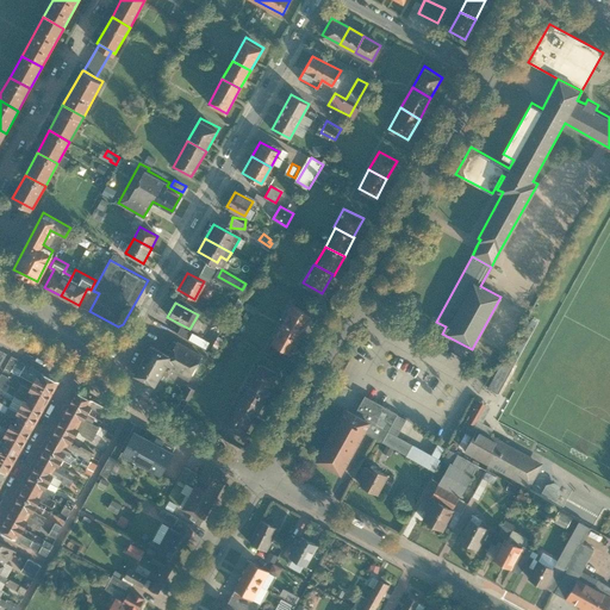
[(291,353),(311,315),(292,304),(271,342),(291,353)]
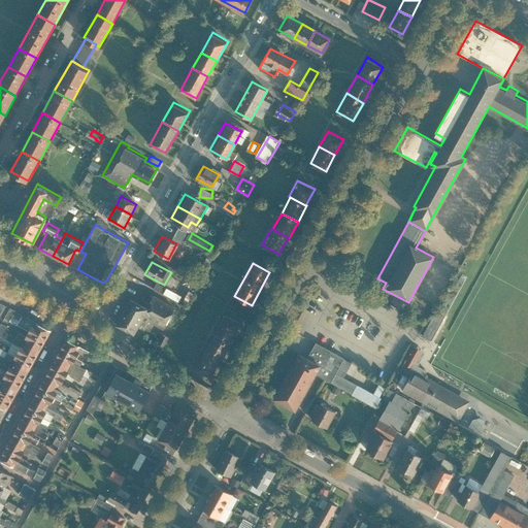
[(147,308),(143,317),(164,328),(174,308),(154,297),(147,308)]
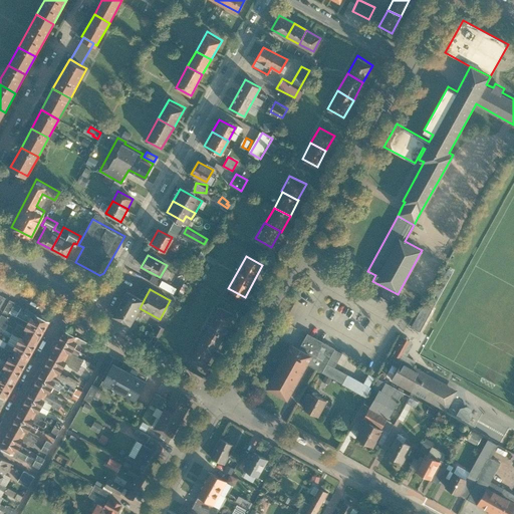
[(127,291),(113,316),(131,325),(140,308),(144,300),(127,291)]
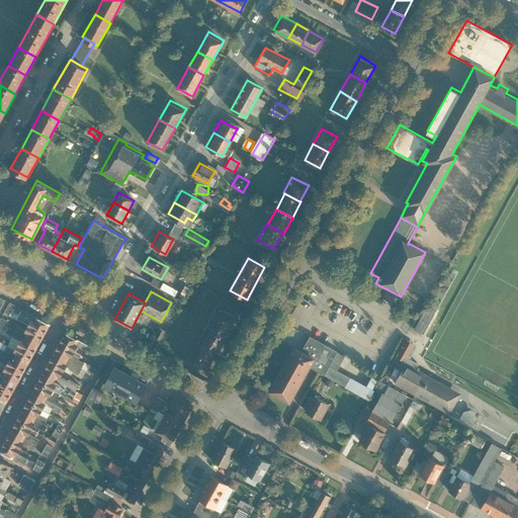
[(18,318),(24,308),(12,300),(6,311),(18,318)]
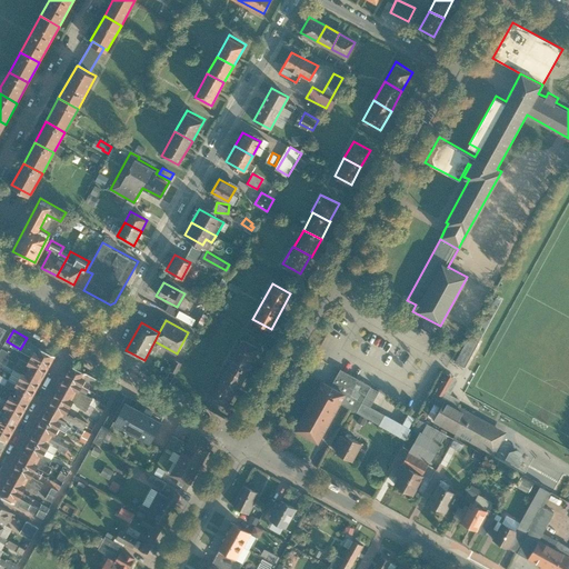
[(456,361),(465,366),(479,340),(469,335),(456,361)]
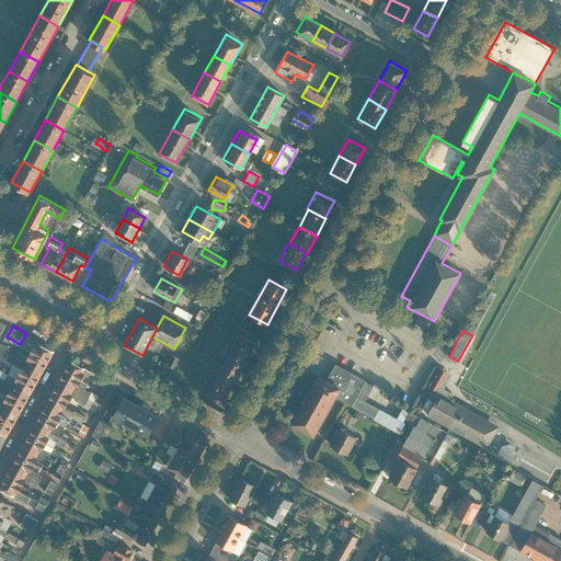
[(244,363),(255,344),(237,334),(227,353),(244,363)]
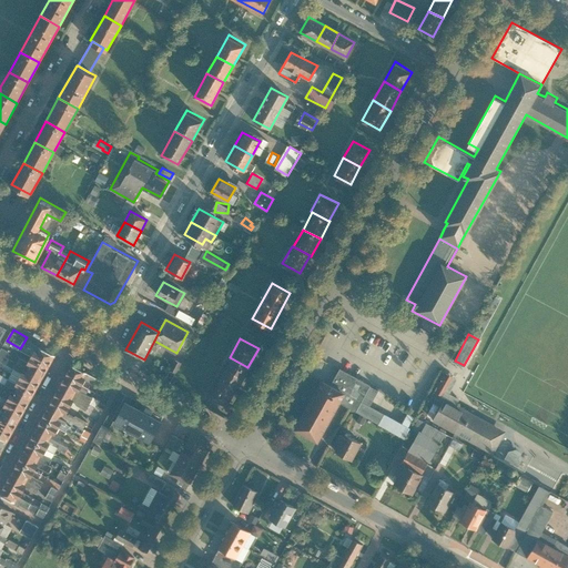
[(33,350),(30,356),(49,366),(56,355),(28,341),(26,345),(33,350)]
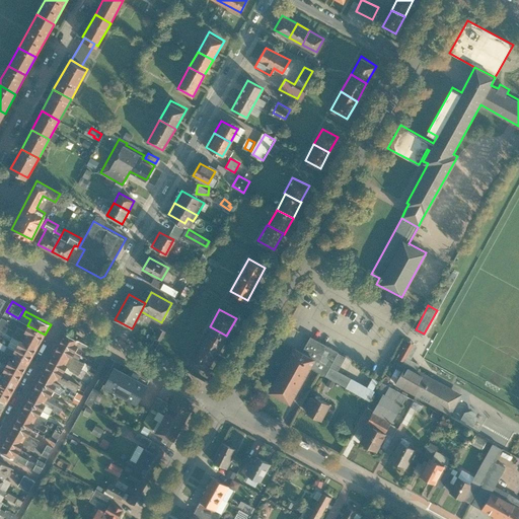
[(0,327),(4,329),(9,319),(3,316),(0,321),(0,327)]
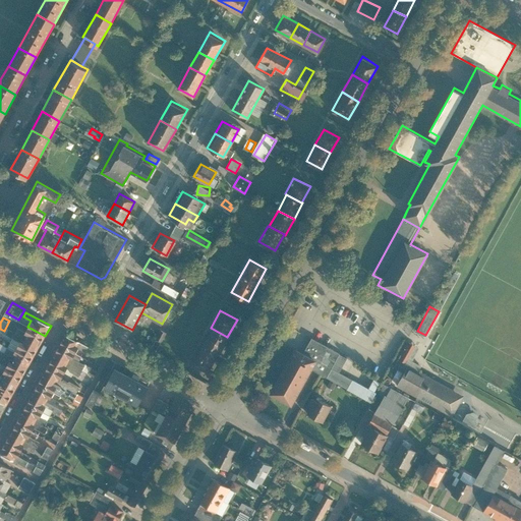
[(39,346),(45,336),(27,327),(24,331),(18,327),(15,333),(39,346)]
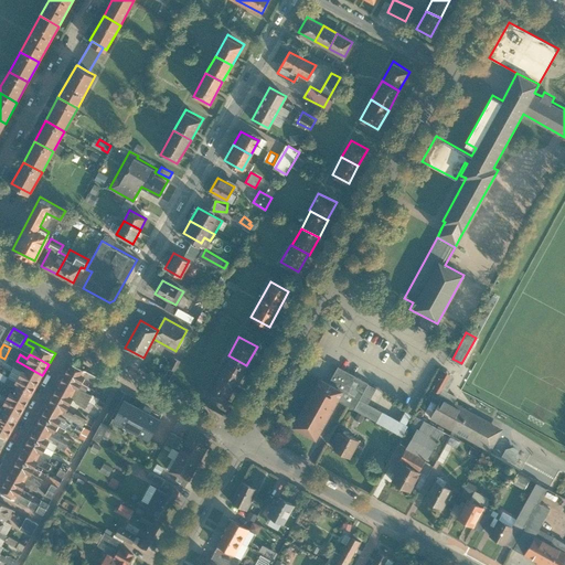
[(236,384),(246,365),(228,355),(219,374),(236,384)]
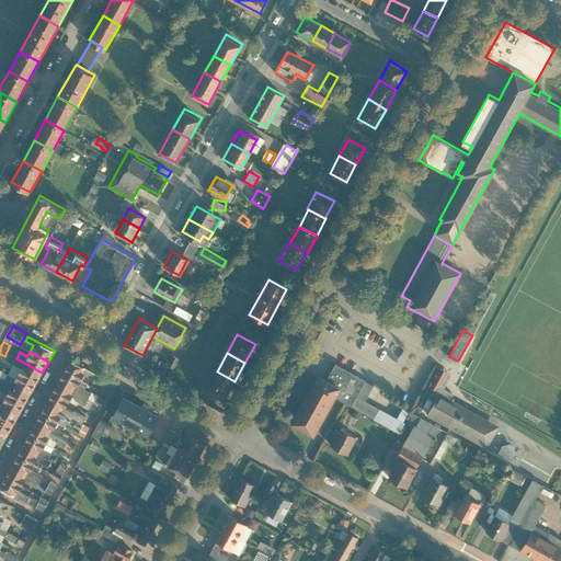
[(21,367),(18,373),(36,382),(42,373),(16,358),(13,363),(21,367)]
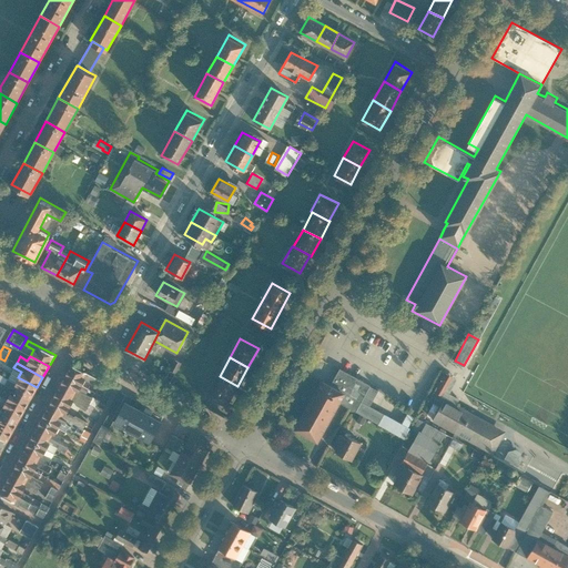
[(64,375),(82,384),(84,379),(98,386),(101,381),(70,364),(64,375)]
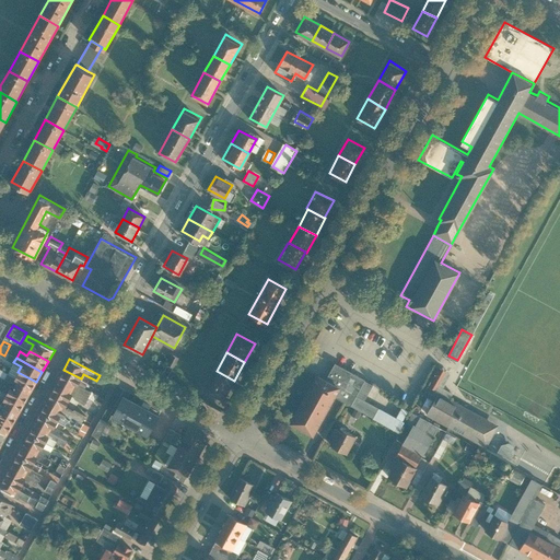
[(316,375),(289,424),(312,436),(335,397),(397,432),(403,422),(364,400),(373,385),(335,364),(326,381),(316,375)]
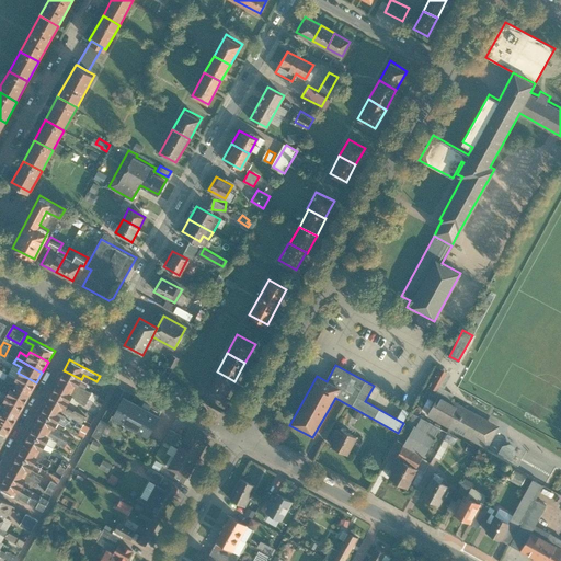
[(426,414),(488,447),(500,425),(437,390),(447,373),(437,367),(422,395),(434,401),(426,414)]
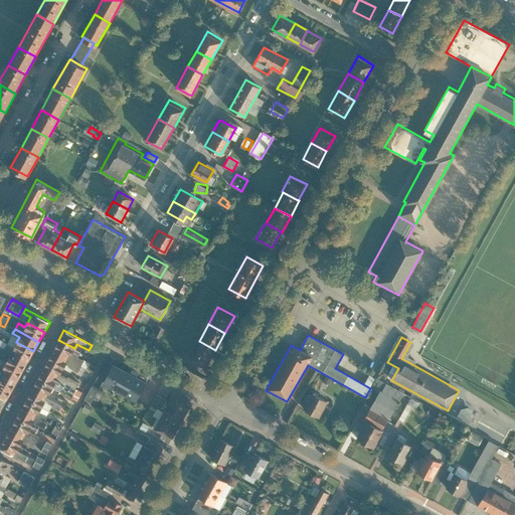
[(58,340),(53,349),(81,365),(84,360),(71,353),(74,348),(58,340)]
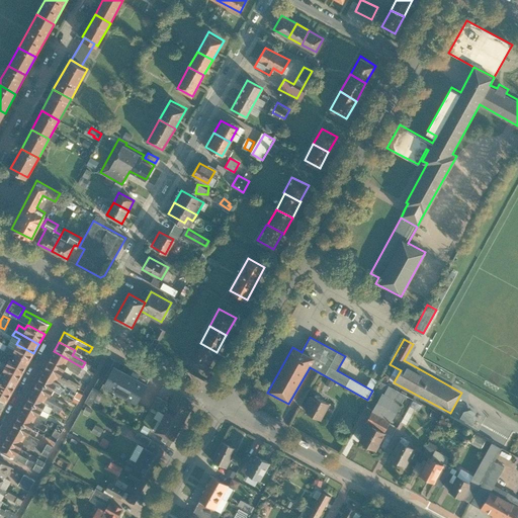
[(207,370),(217,352),(200,343),(190,360),(207,370)]
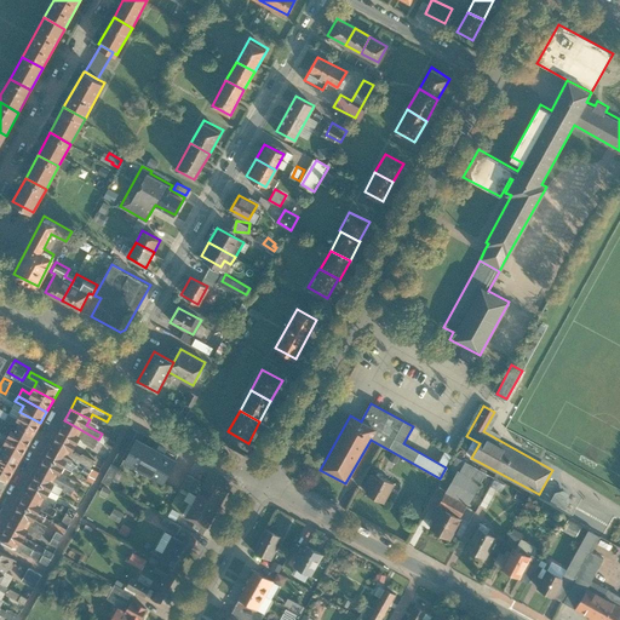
[(34,435),(40,423),(19,412),(17,418),(9,413),(5,419),(34,435)]
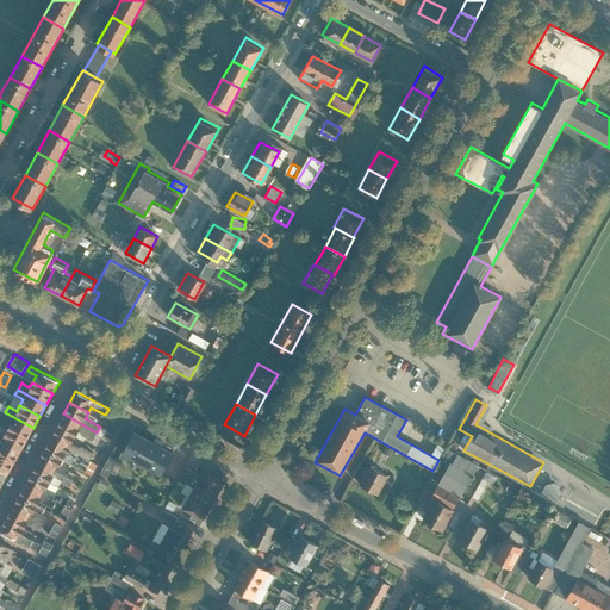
[(0,417),(10,423),(7,428),(27,440),(33,428),(5,412),(1,410),(0,412),(0,417)]
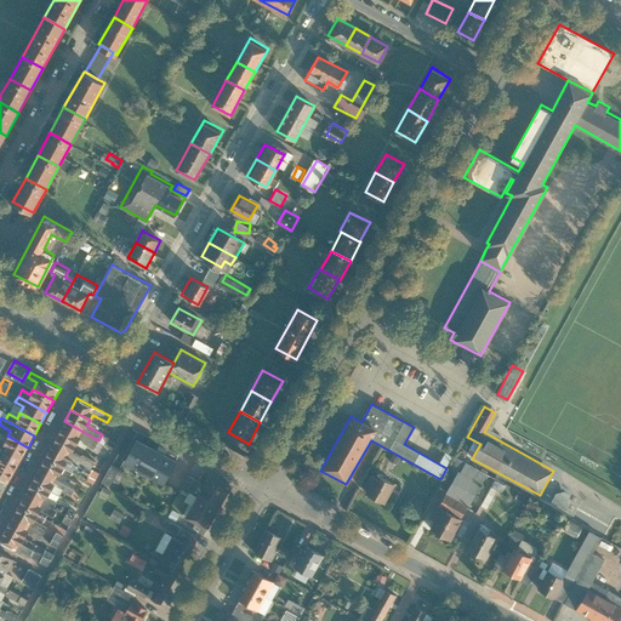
[(57,433),(77,444),(80,438),(95,446),(98,440),(64,421),(57,433)]
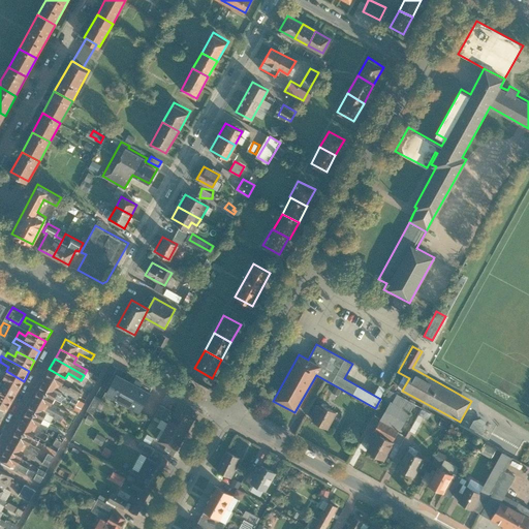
[(49,369),(43,379),(79,399),(82,393),(70,386),(69,387),(62,383),(65,378),(49,369)]
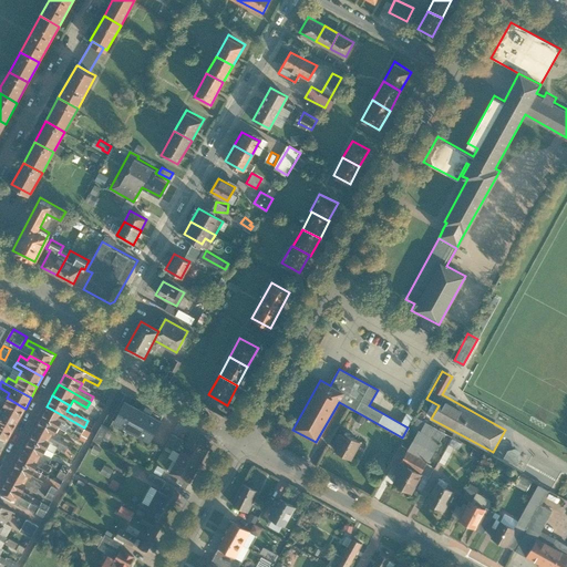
[(0,409),(19,420),(26,409),(7,398),(3,403),(0,400),(0,409)]
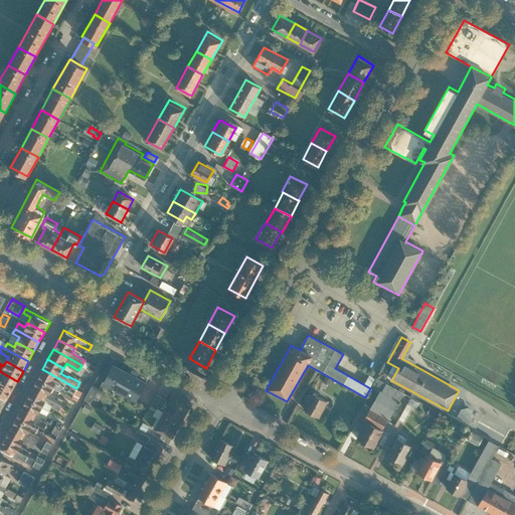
[(148,382),(115,364),(105,384),(138,401),(148,382)]
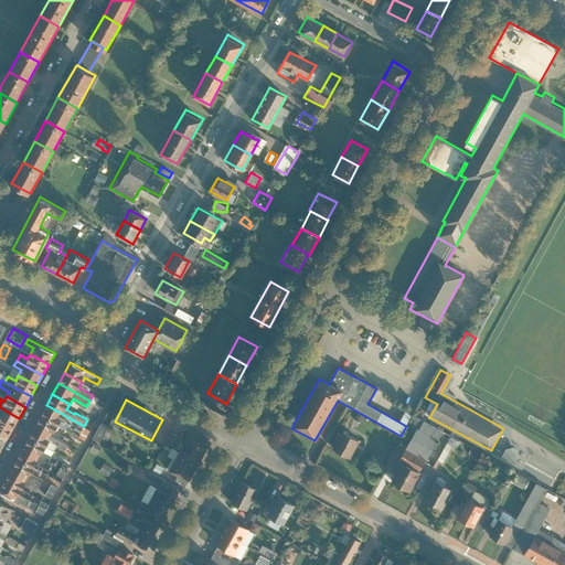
[(40,415),(57,425),(60,420),(81,433),(84,426),(46,405),(40,415)]
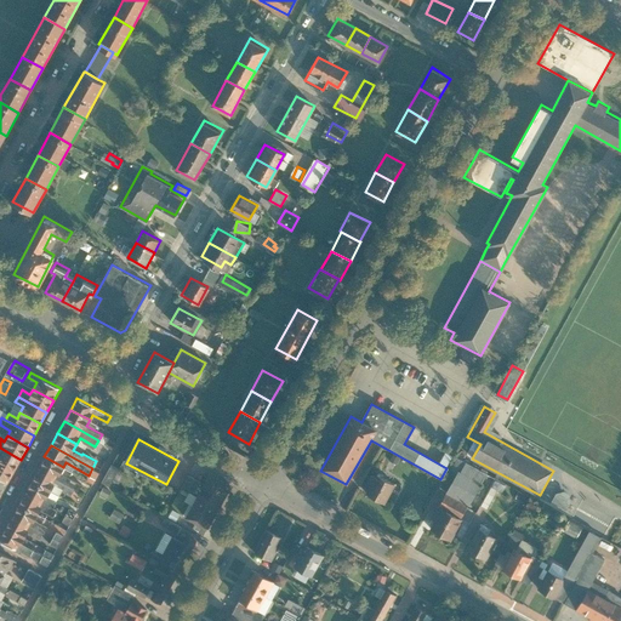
[(0,462),(15,471),(21,460),(0,448),(0,462)]
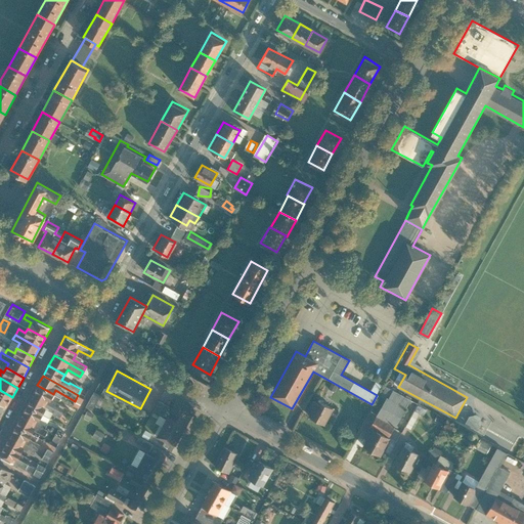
[(37,385),(32,395),(63,412),(67,415),(70,408),(51,399),(53,394),(37,385)]
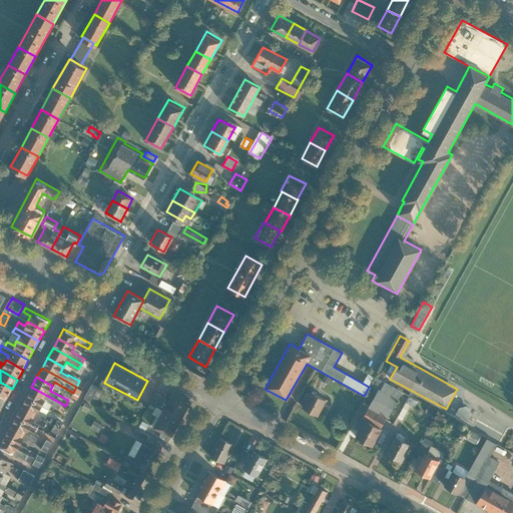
[(355,437),(373,447),(402,392),(378,379),(373,388),(378,391),(356,428),(359,430),(355,437)]
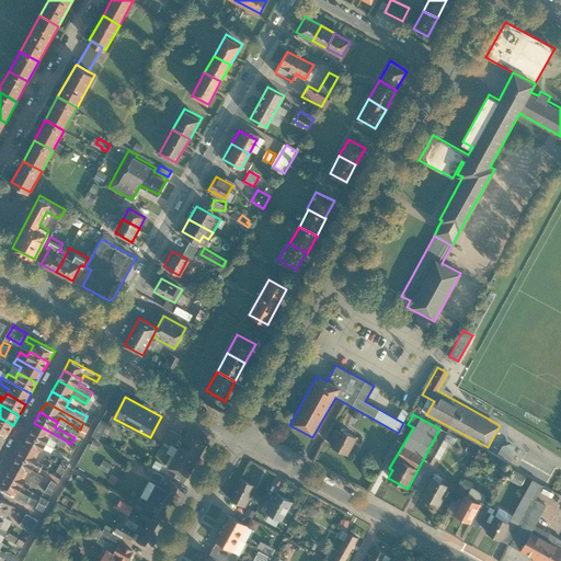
[(0,431),(8,435),(13,425),(0,418),(0,431)]
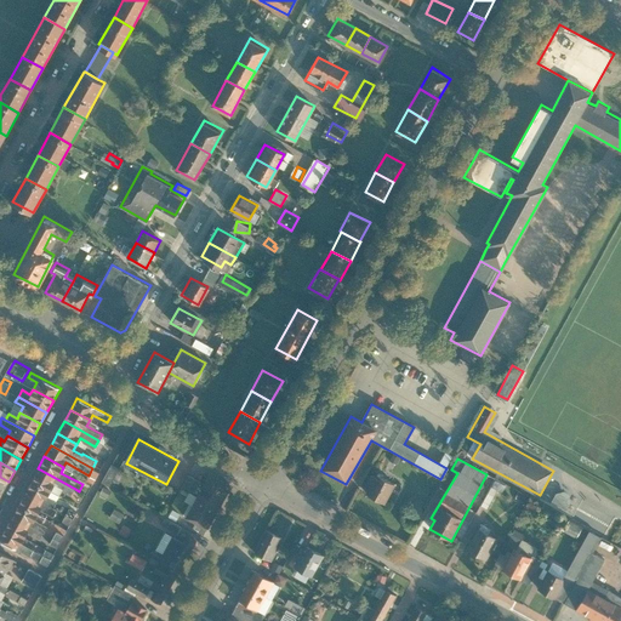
[(112,465),(102,483),(109,486),(119,468),(112,465)]
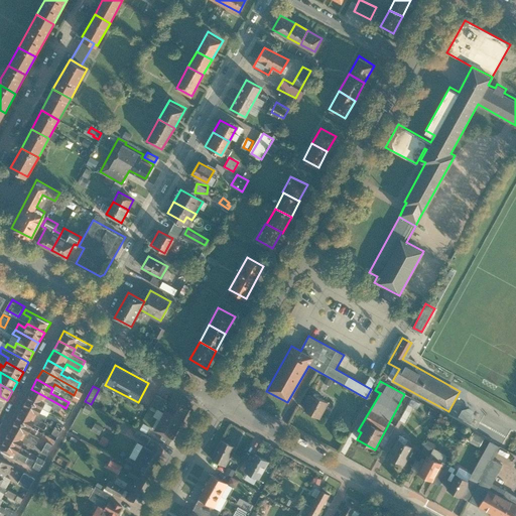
[(26,399),(42,407),(44,404),(58,412),(62,406),(31,389),(26,399)]
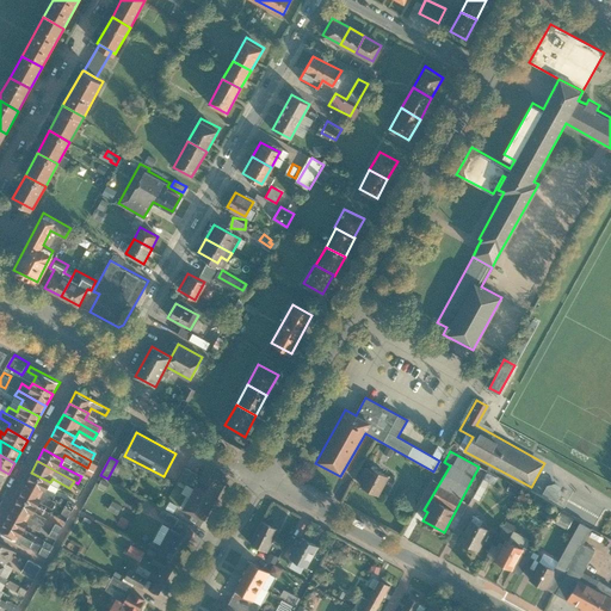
[(207,466),(195,488),(217,500),(229,477),(207,466)]
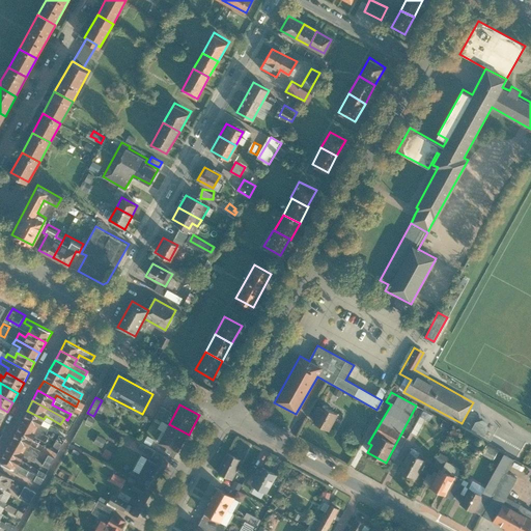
[(312,421),(328,430),(337,413),(322,404),(320,408),(317,406),(312,415),(315,417),(312,421)]
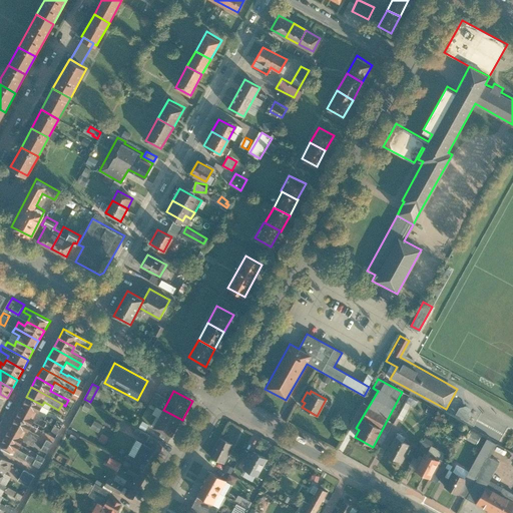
[(155,393),(150,402),(160,407),(165,398),(155,393)]
